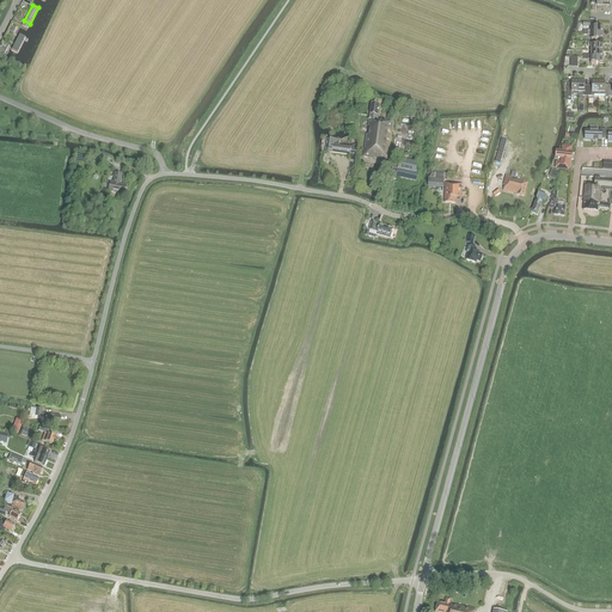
[(22,40),(17,36),(8,53),(13,55),(22,40)]
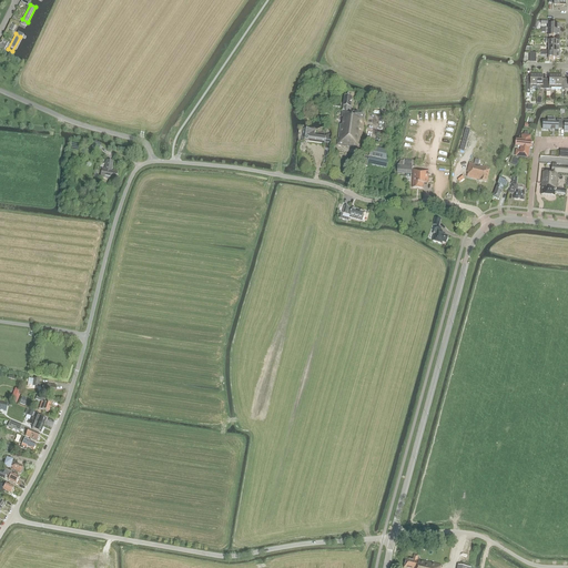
[(530,97),(530,89),(533,89),(533,85),(536,85),(537,74),(530,74),(530,78),(527,78),(526,97),(530,97)]
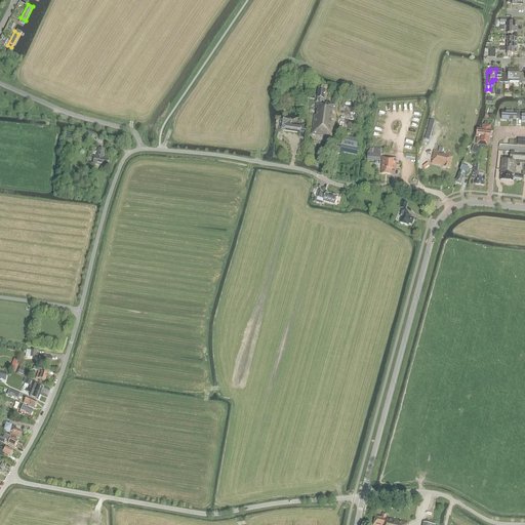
[(499,79),(499,82),(505,83),(505,75),(501,75),(501,70),(496,69),(495,79),(499,79)]
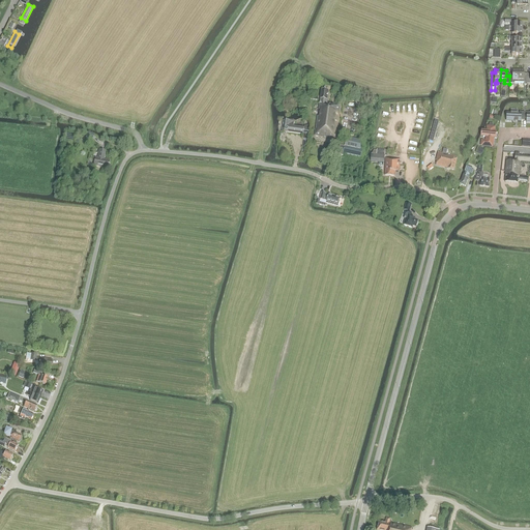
[(512,70),(512,76),(509,76),(509,84),(518,84),(519,70),(512,70)]
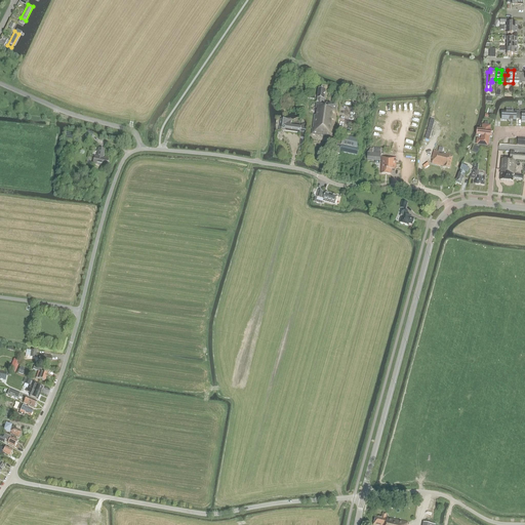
[(519,77),(519,70),(514,70),(513,83),(519,83),(519,84),(522,84),(522,83),(522,77),(519,77)]
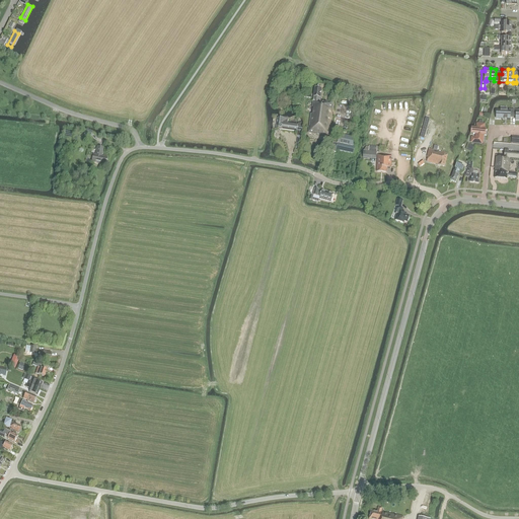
[(328,135),(334,103),(320,101),(322,89),(315,88),(311,113),(308,133),(323,135),(323,134),(328,135)]
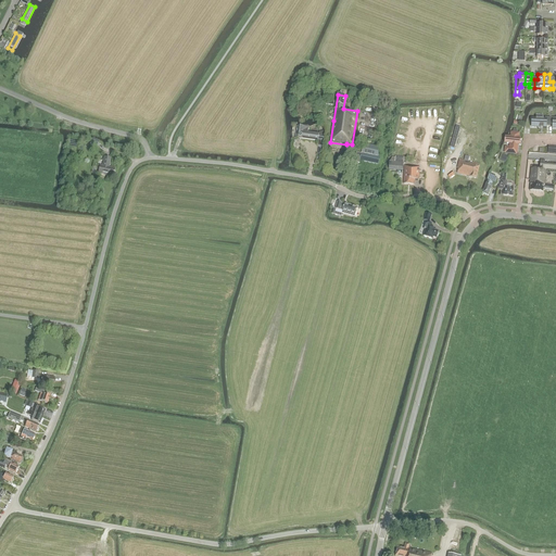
[(555,116),(545,116),(545,118),(547,118),(546,124),(552,124),(552,126),(555,126),(555,116)]
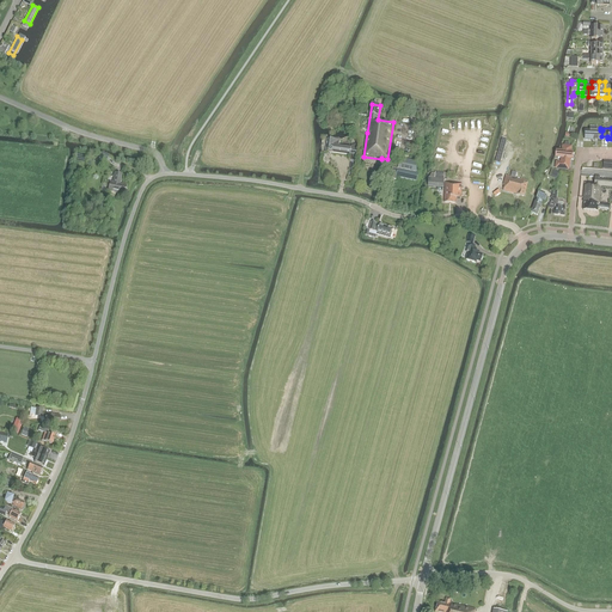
[(585,129),(585,138),(594,138),(594,140),(601,140),(601,136),(603,130),(600,130),(585,129)]
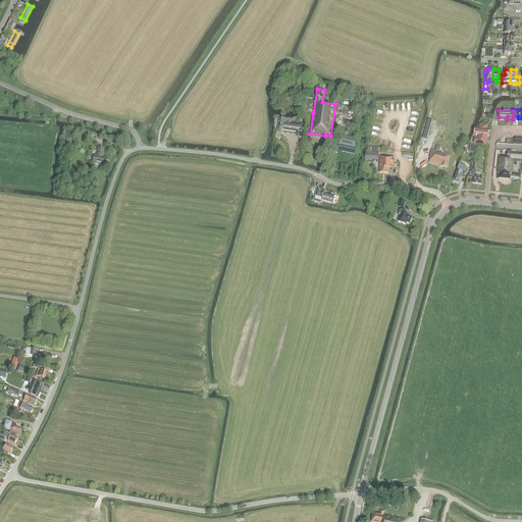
[(277,129),(299,133),(298,137),(303,137),(305,125),(305,122),(299,124),(299,126),(289,125),(290,120),(278,118),(277,129)]
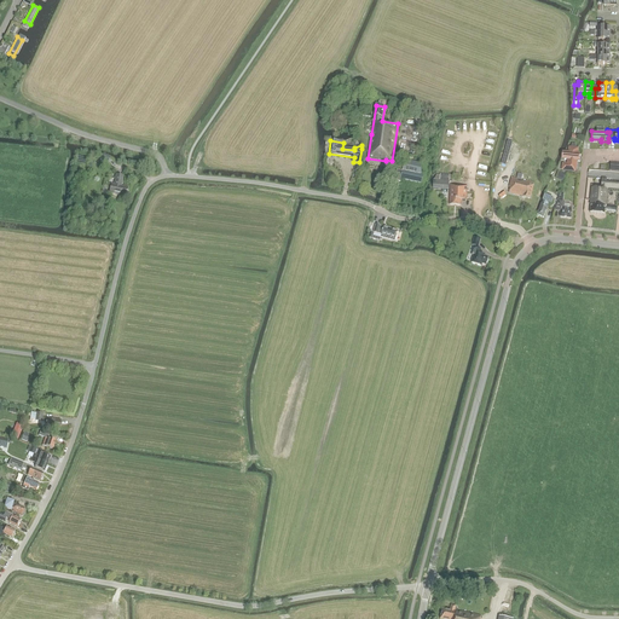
[(562,171),(576,172),(577,161),(579,161),(579,155),(577,155),(578,149),(568,148),(568,154),(563,154),(563,160),(567,160),(567,165),(562,165),(562,171)]
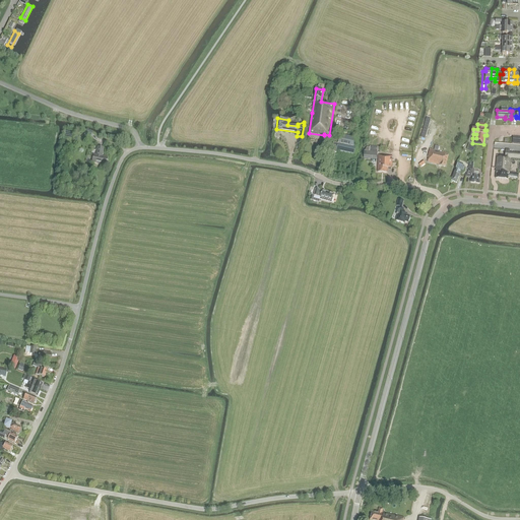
[(329,143),(328,150),(332,150),(331,152),(336,152),(336,151),(336,150),(353,154),(354,147),(353,137),(340,134),(337,143),(333,142),(332,143),(329,143)]
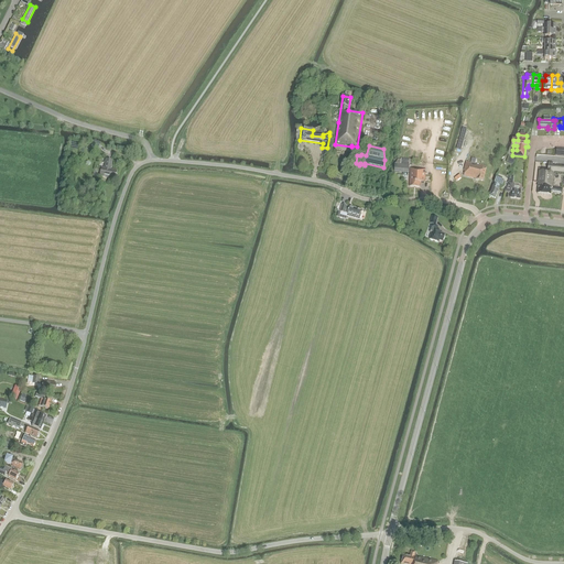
[(105,159),(104,169),(101,167),(99,176),(115,179),(117,171),(110,170),(112,161),(105,159)]
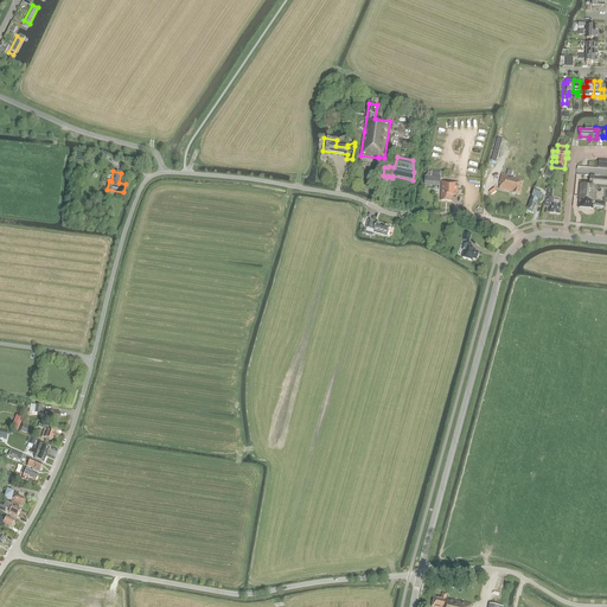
[(428,172),(426,177),(425,177),(425,185),(440,186),(441,178),(441,172),(432,171),(432,172),(428,172)]
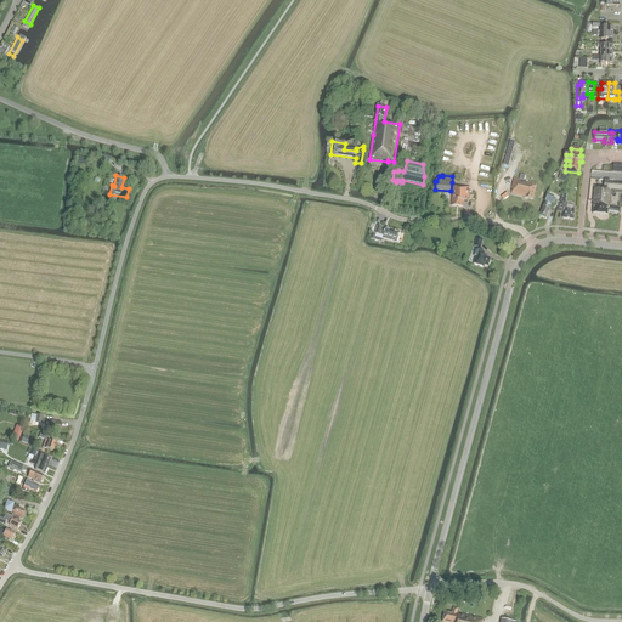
[(532,199),(536,184),(529,182),(514,179),(512,188),(513,188),(512,194),(525,197),(525,198),(532,199)]
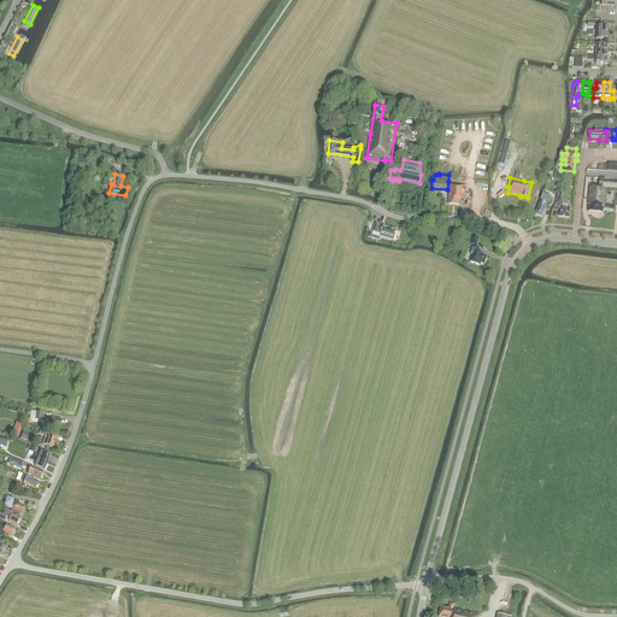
[(605,206),(606,189),(616,189),(616,181),(604,181),(604,178),(600,177),(599,188),(589,187),(587,204),(589,204),(588,212),(603,213),(603,206),(605,206)]
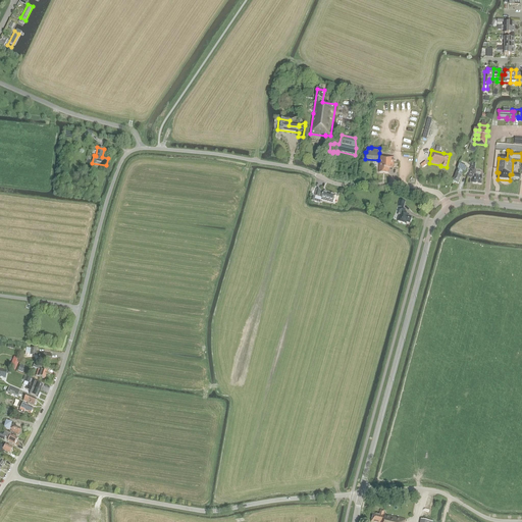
[(394,169),(394,157),(379,156),(378,172),(388,173),(389,169),(394,169)]
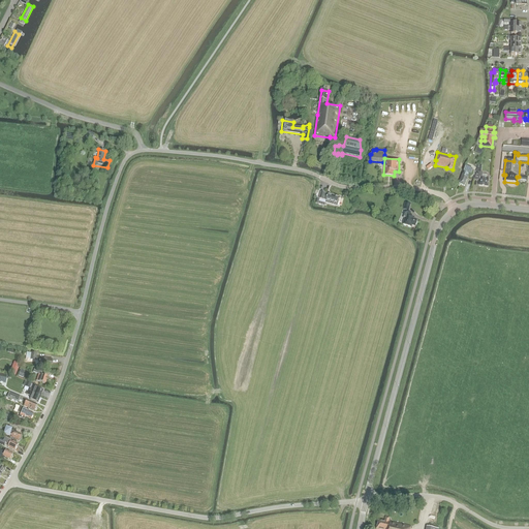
[(476,172),(473,180),(479,181),(478,186),(488,187),(489,179),(486,178),(487,175),(481,175),(483,173),(480,173),(481,165),(478,164),(476,172)]
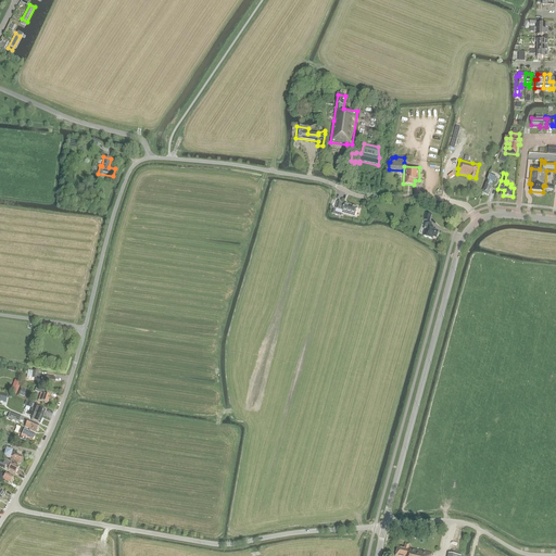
[(497,179),(489,176),(487,180),(488,181),(487,184),(482,193),(489,196),(492,186),(492,185),(492,182),(495,184),(497,179)]
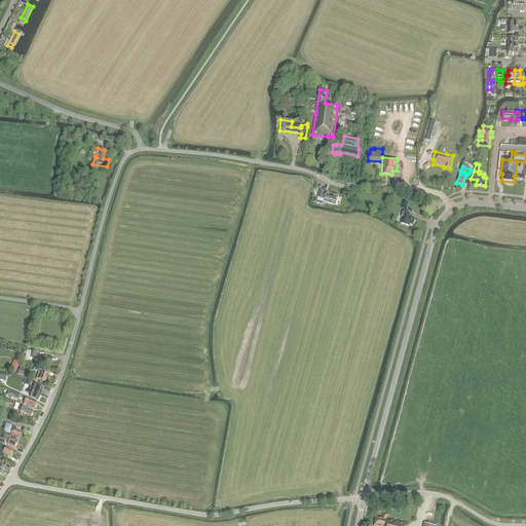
[(325,199),(324,199),(336,203),(338,196),(326,193),(324,192),(318,191),(317,197),(322,198),(325,199)]
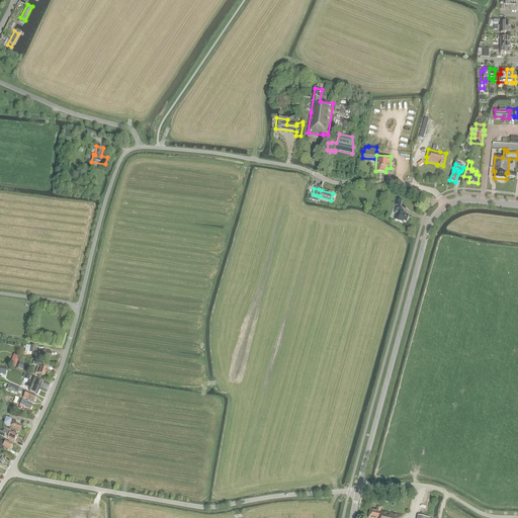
[(407,222),(409,217),(405,216),(406,212),(402,211),(403,208),(396,206),(395,210),(396,210),(395,213),(397,213),(395,221),(403,223),(403,221),(407,222)]
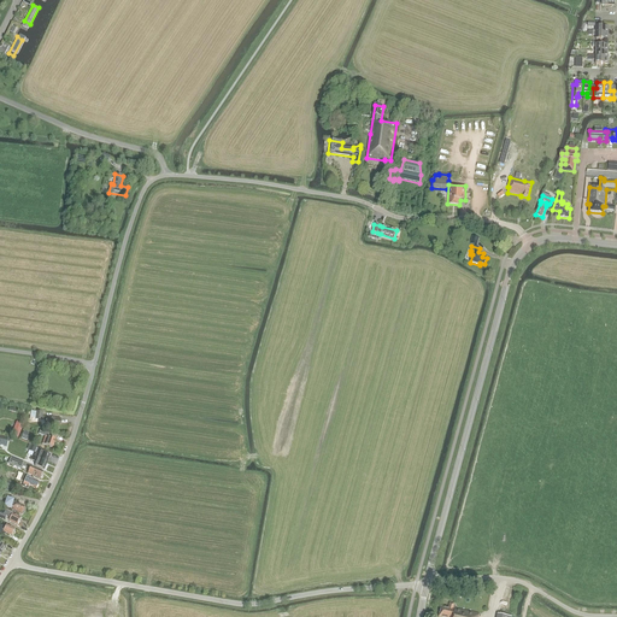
[(36,412),(35,419),(41,421),(41,422),(41,423),(42,424),(43,425),(45,425),(46,427),(59,429),(60,419),(47,417),(42,417),(42,412),(36,412)]
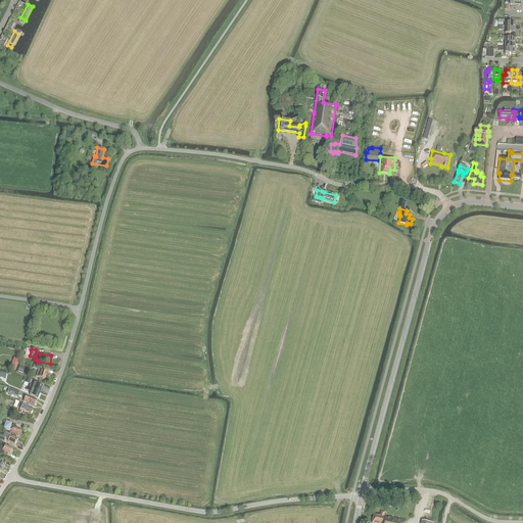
[(19,360),(14,358),(9,369),(15,372),(19,360)]
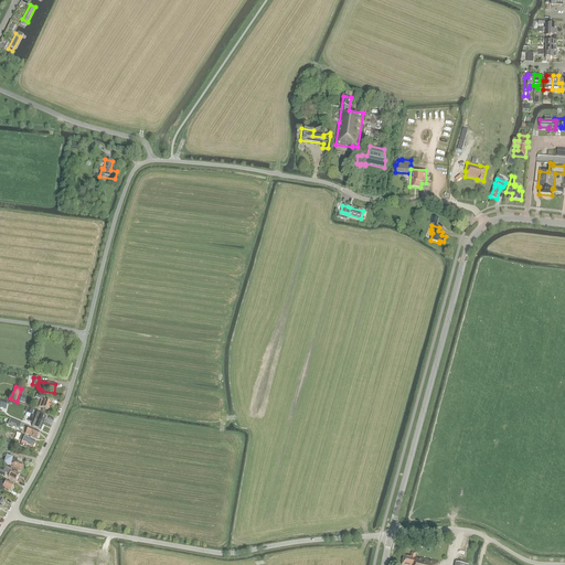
[(51,403),(45,401),(46,397),(36,394),(35,397),(41,400),(39,406),(49,409),(51,403)]
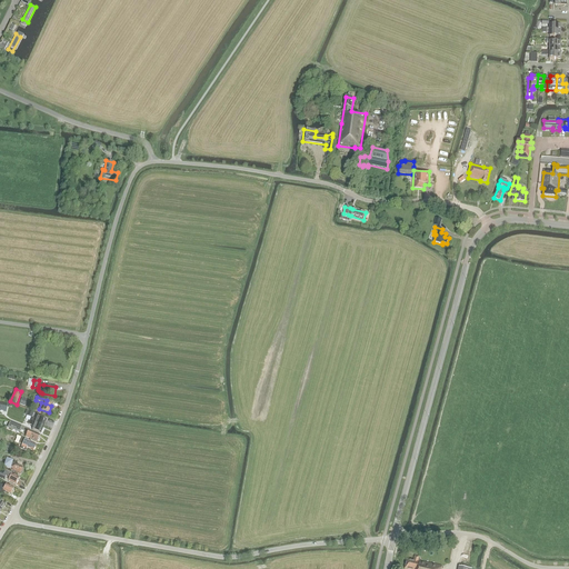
[(31,418),(30,421),(43,427),(46,420),(38,417),(36,421),(35,421),(35,420),(33,420),(35,419),(32,418),(31,418)]
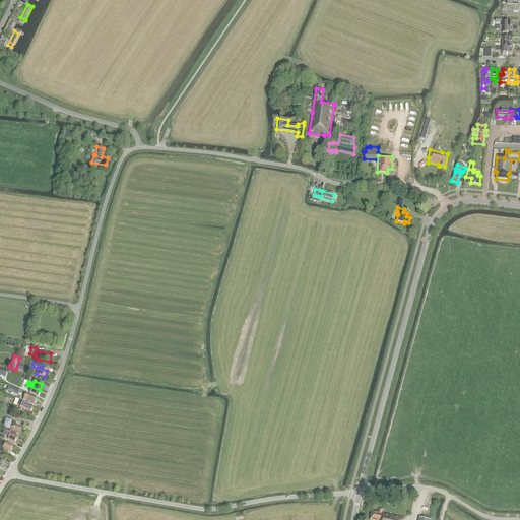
[(9,385),(6,391),(18,396),(19,393),(25,396),(23,399),(26,400),(34,403),(37,398),(28,394),(28,393),(24,392),(9,385)]
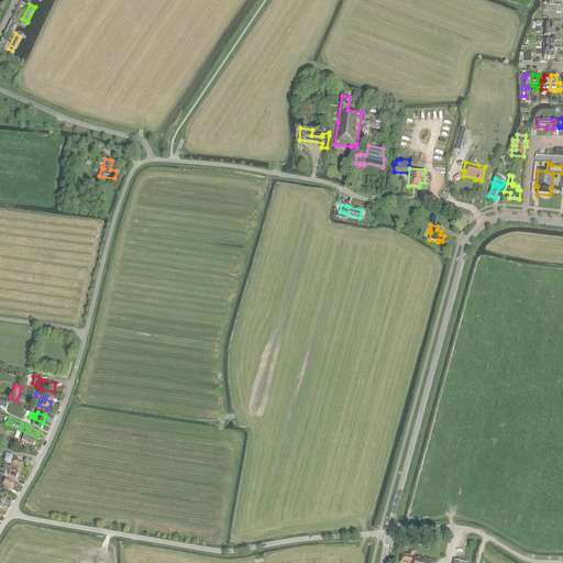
[(43,422),(30,417),(28,420),(31,421),(32,420),(33,419),(34,420),(32,426),(40,429),(43,422)]
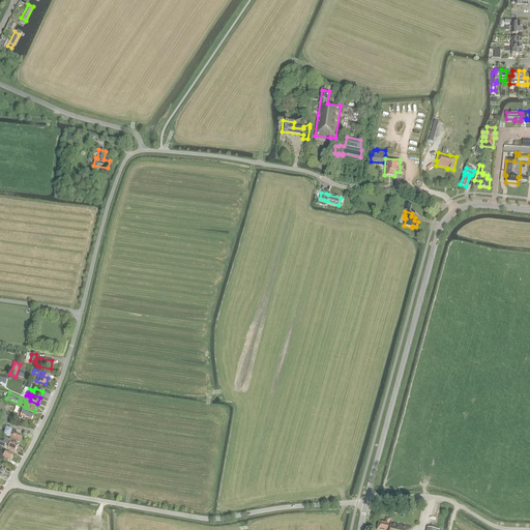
[(16,407),(16,409),(15,412),(19,414),(19,413),(21,414),(20,418),(24,420),(25,417),(31,420),(33,414),(27,412),(28,411),(16,406),(16,407)]
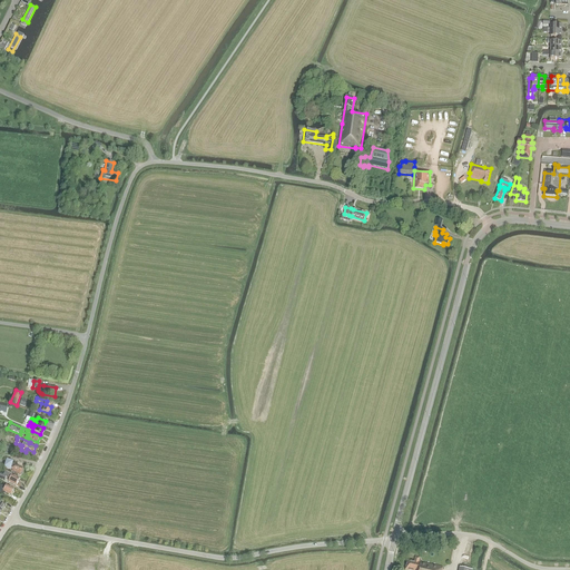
[(11,471),(20,475),(23,469),(15,464),(15,465),(12,464),(12,462),(7,460),(3,468),(10,470),(11,471)]
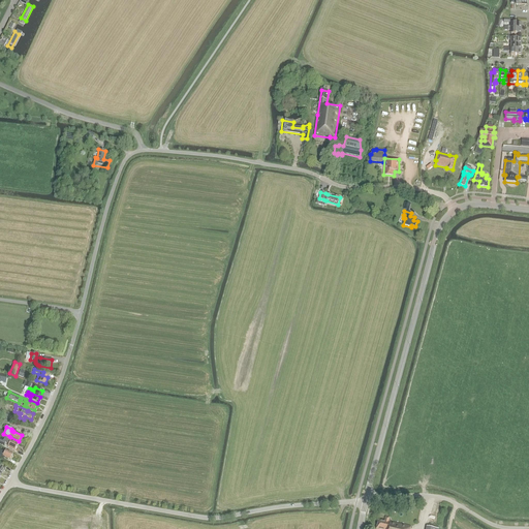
[(0,437),(0,443),(5,445),(6,443),(8,444),(7,446),(14,450),(18,444),(10,441),(11,440),(5,437),(4,440),(0,437)]
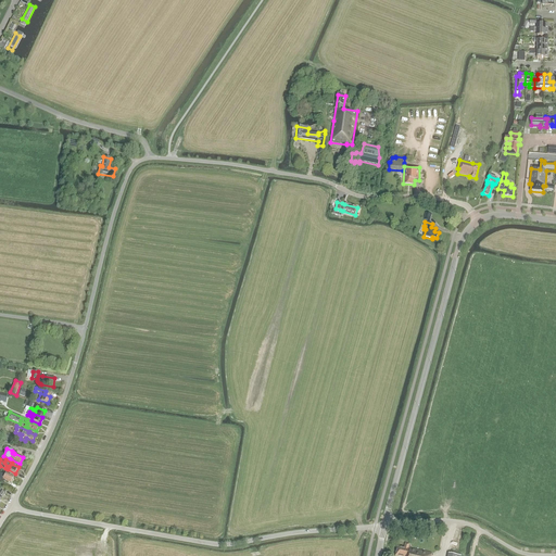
[(0,480),(4,481),(5,480),(10,483),(13,477),(7,472),(3,471),(2,474),(0,472),(0,480)]
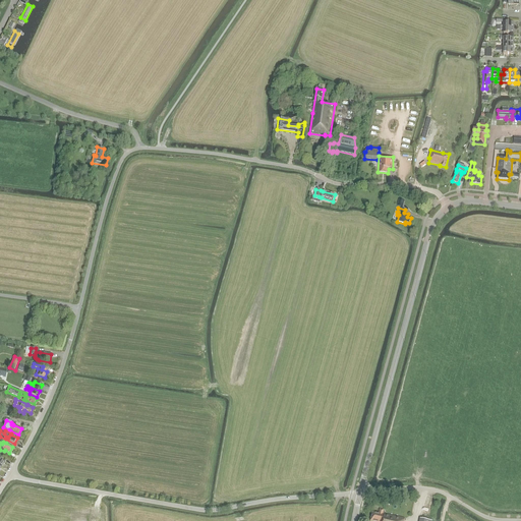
[(404,520),(405,519),(383,514),(384,511),(380,510),(379,514),(372,513),(370,520),(404,520)]
